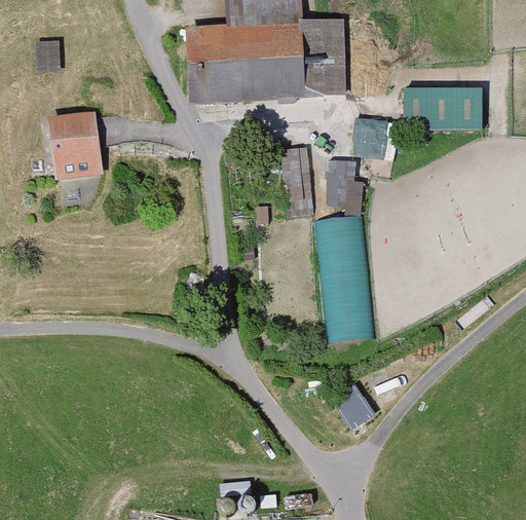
[(189,26),(191,103),(349,97),(346,17),(300,19),(298,0),(226,0),(227,25),(189,26)]
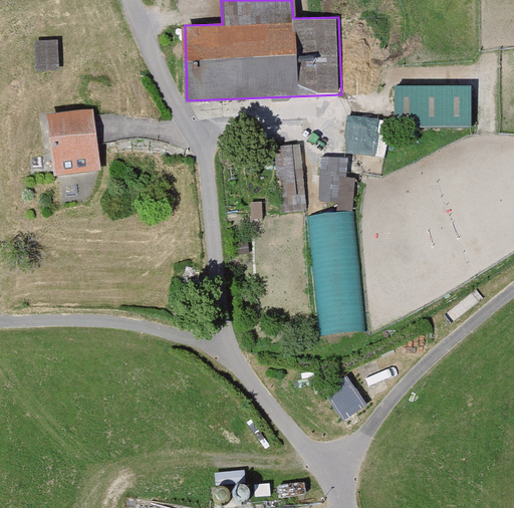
[(57,33),(35,35),(36,64),(59,63),(57,33)]
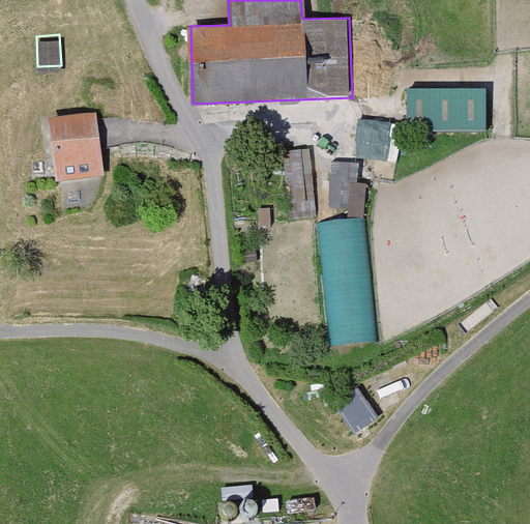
[(486,81),(408,81),(408,123),(486,123),(486,81)]
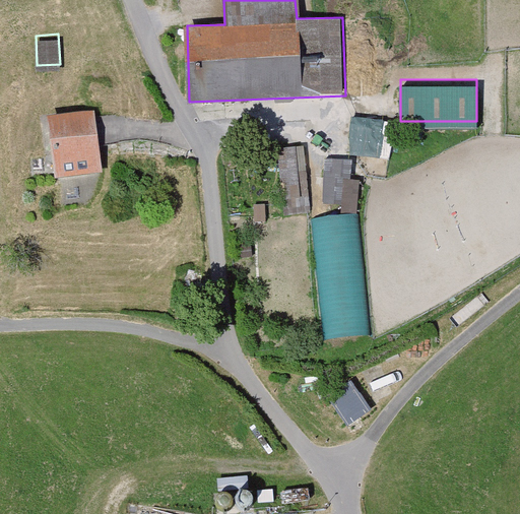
[(381,149),(382,111),(352,110),(350,147),(381,149)]
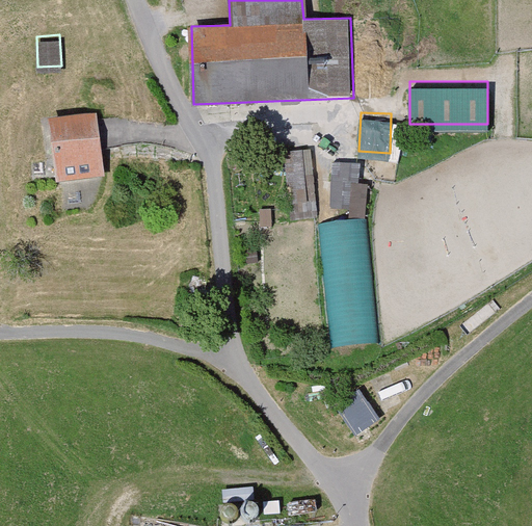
[(50,119),(55,182),(104,177),(98,114),(50,119)]
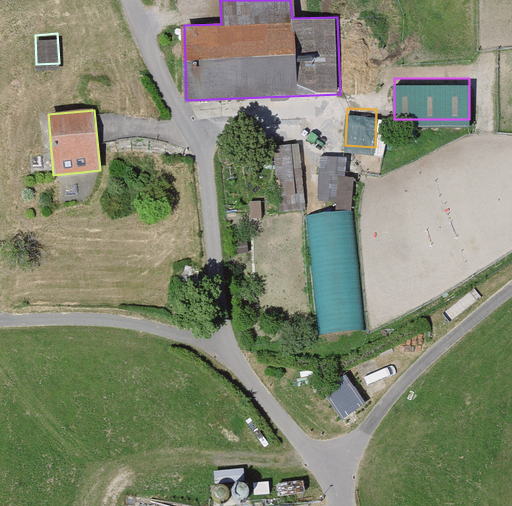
[(297,138),(273,140),(255,142),(256,155),(275,153),(279,203),(303,201),(297,138)]
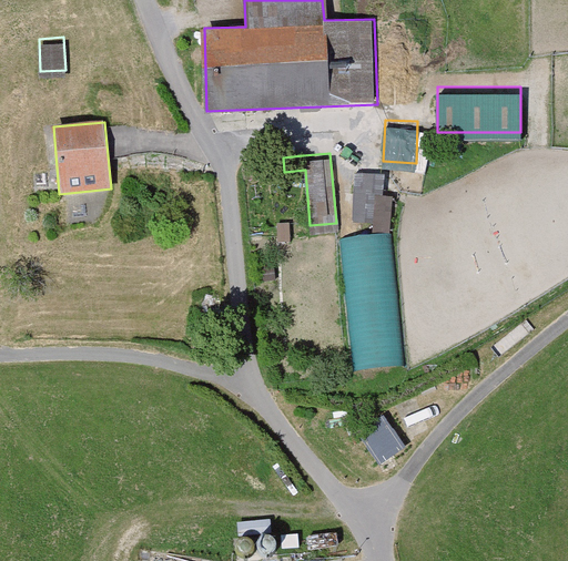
[(373,223),(388,224),(391,166),(354,165),(353,213),(373,213),(373,223)]
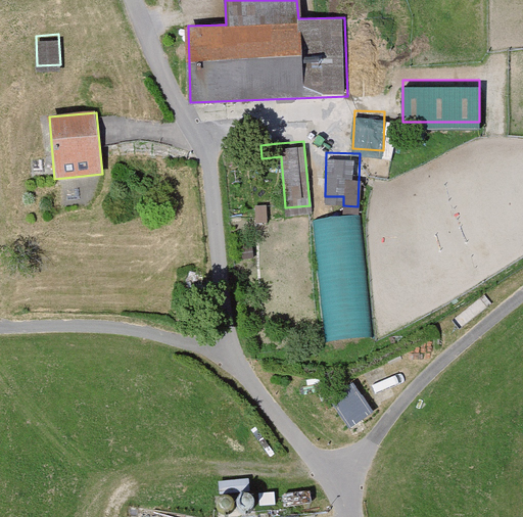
[(320,209),(327,332),(372,330),(366,207),(320,209)]
